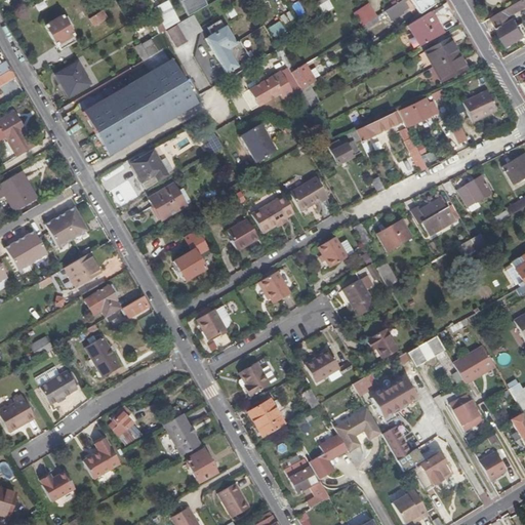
[(169,0),(168,0),(156,6),(166,28),(179,19),(169,0)]
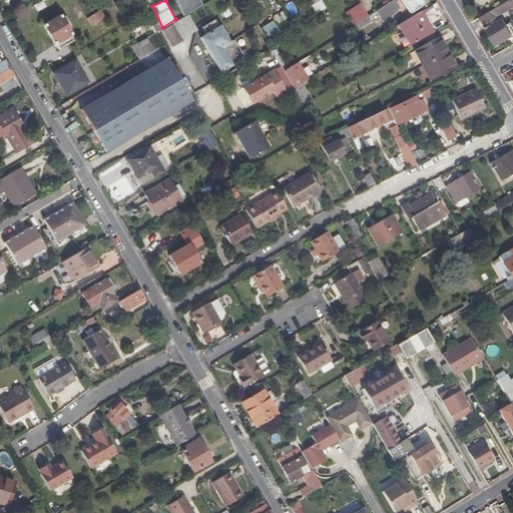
[(170,5),(177,19),(202,4),(200,0),(177,0),(170,4),(170,5)]
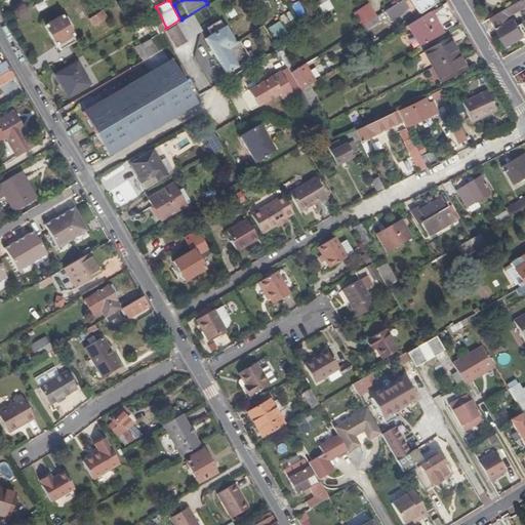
[(333,8),(328,0),(319,0),(315,2),(321,14),(333,8)]
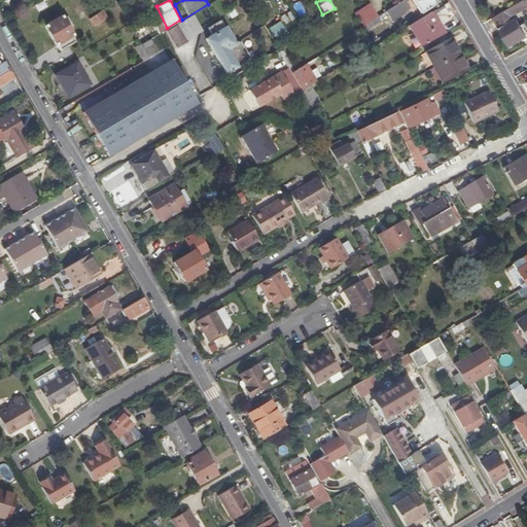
[(405,0),(399,0),(385,10),(390,18),(396,14),(397,15),(402,12),(403,9),(409,6),(405,0)]
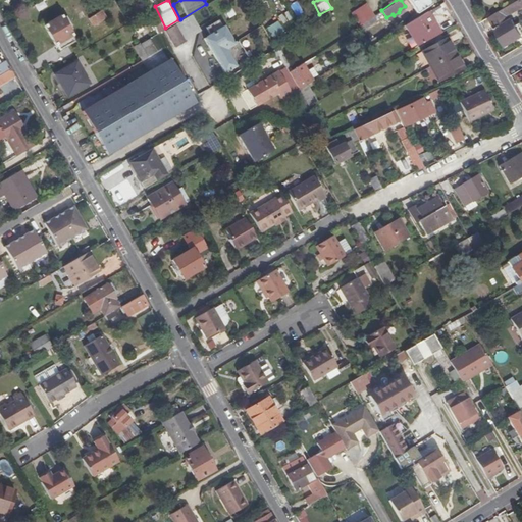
[(408,0),(416,11),(430,3),(427,0),(408,0)]
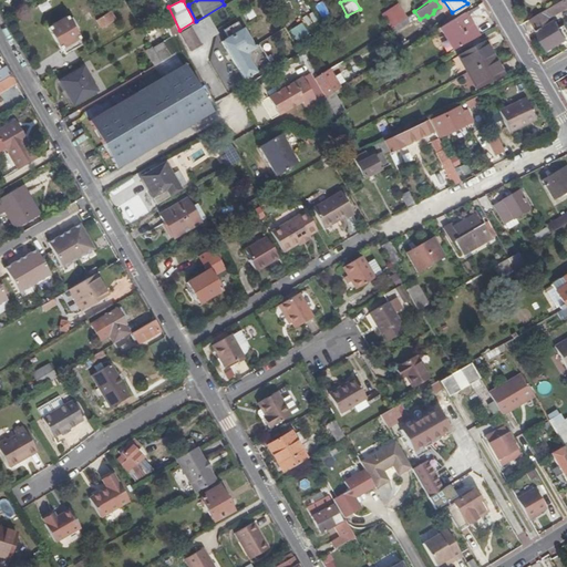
[(566,0),(563,0),(525,22),(542,52),(565,39),(555,21),(553,22),(550,17),(566,7),(566,0)]
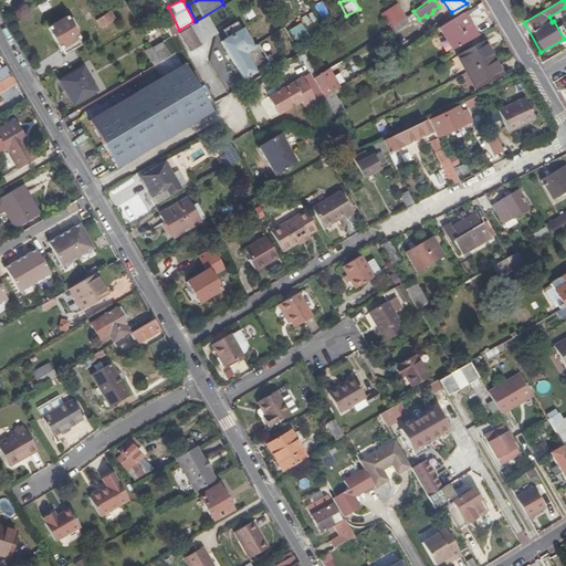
[(394,33),(409,22),(396,3),(380,14),(394,33)]
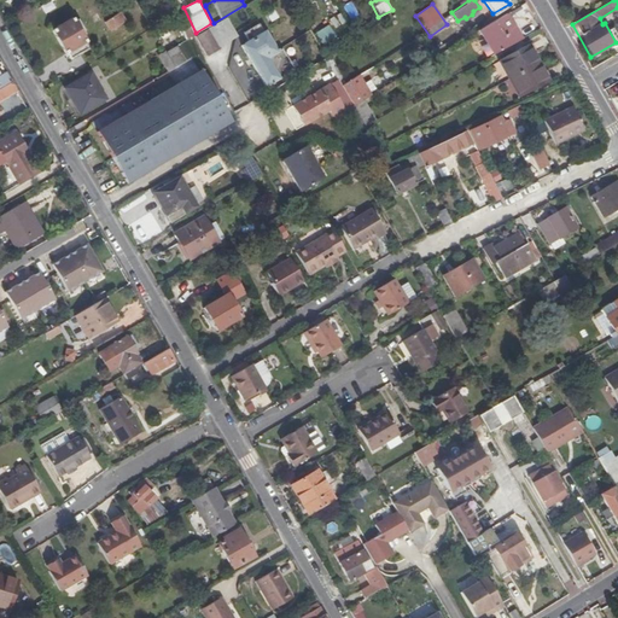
[(118,11),(104,21),(108,27),(109,29),(115,27),(116,29),(120,27),(118,24),(124,21),(118,11)]
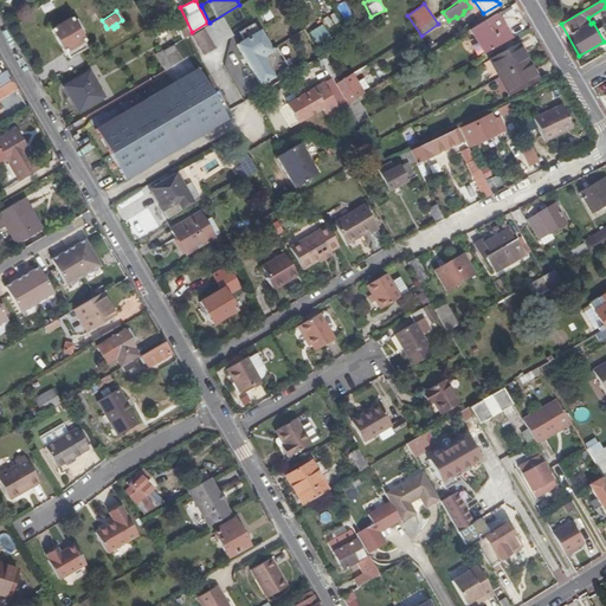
[(494,12),(470,27),(483,51),(509,37),(494,12)]
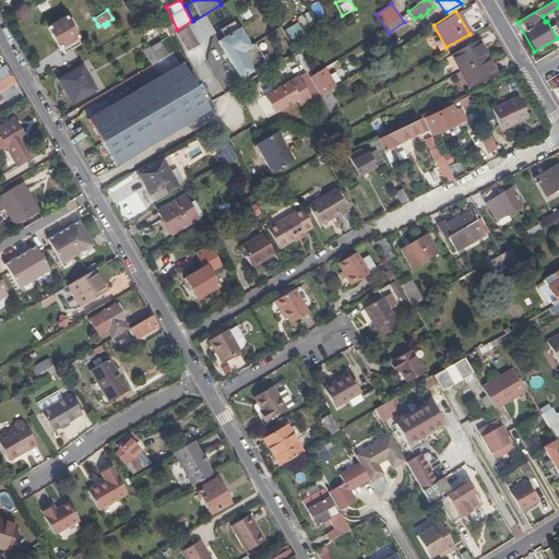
[(90,12),(72,23),(75,28),(72,30),(76,37),(97,24),(94,19),(90,12)]
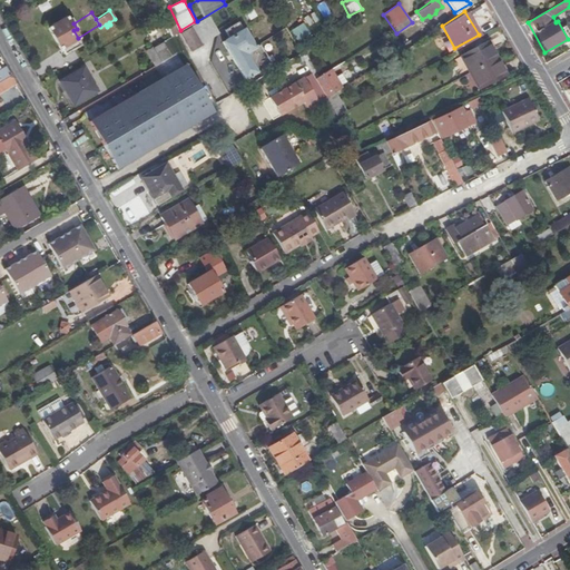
[(304,17),(307,26),(317,21),(314,12),(304,17)]
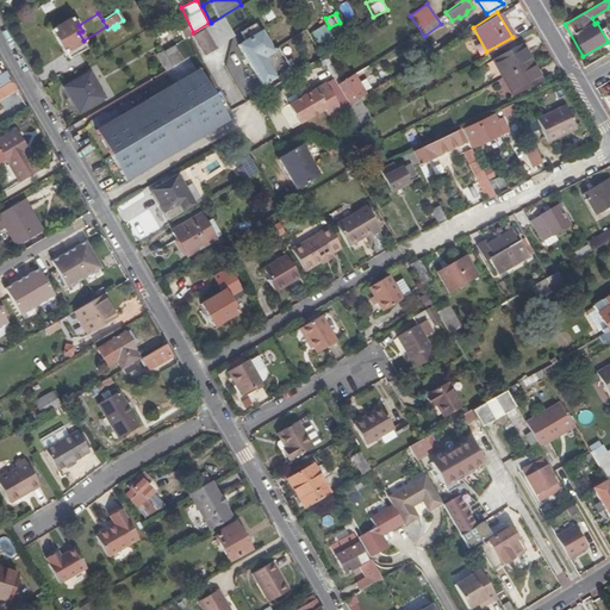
[(63,53),(83,41),(79,32),(82,31),(79,25),(75,19),(72,22),(69,18),(50,30),(55,38),(63,53)]
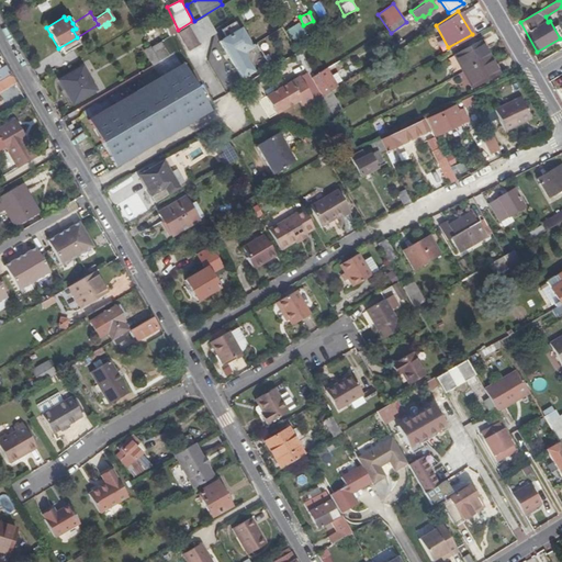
[(175,34),(186,52),(216,34),(205,17),(175,34)]
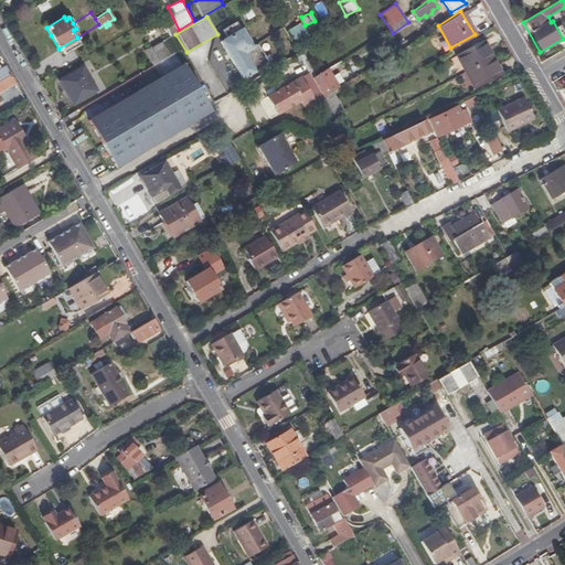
[(223,29),(227,36),(241,29),(236,21),(223,29)]
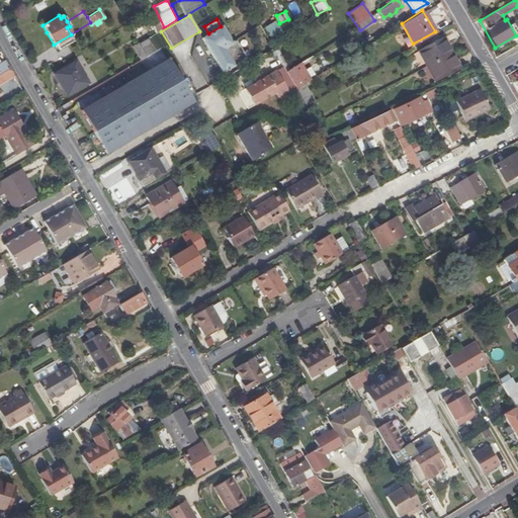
[(270,38),(282,30),(275,20),(263,28),(270,38)]
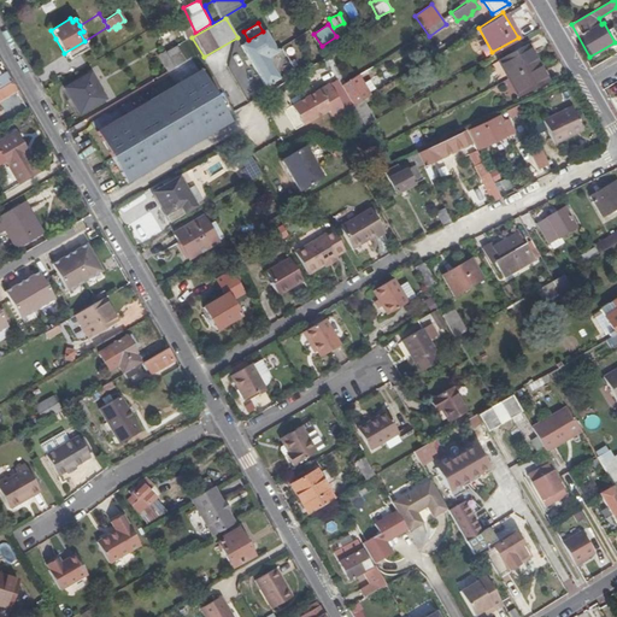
[(265,86),(289,71),(285,63),(274,69),(268,58),(277,52),(265,31),(263,31),(248,40),(241,45),(265,86)]
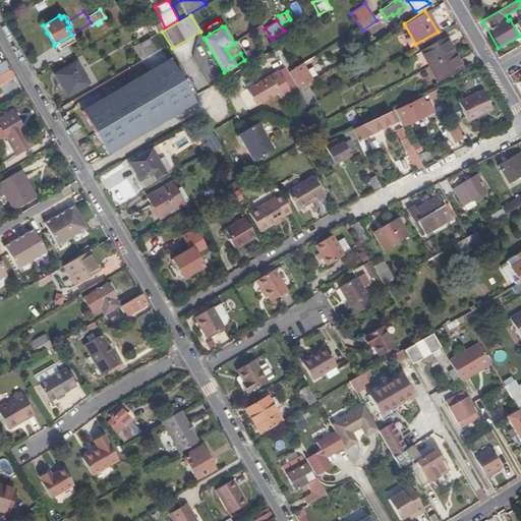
[(154,37),(133,47),(139,60),(161,50),(154,37)]
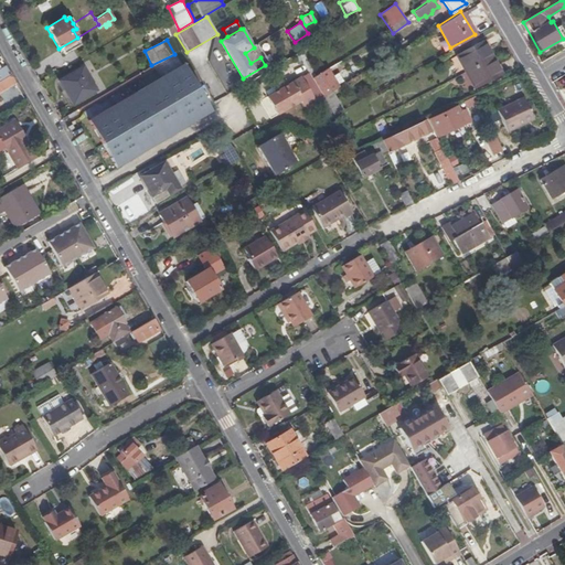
[(479,40),(452,55),(472,88),(499,73),(479,40)]
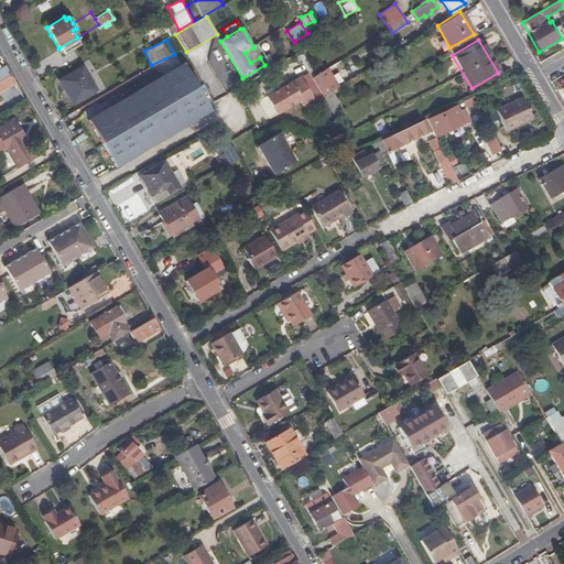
[(258,45),(253,47),(245,53),(250,63),(260,57),(264,65),(269,63),(258,45)]
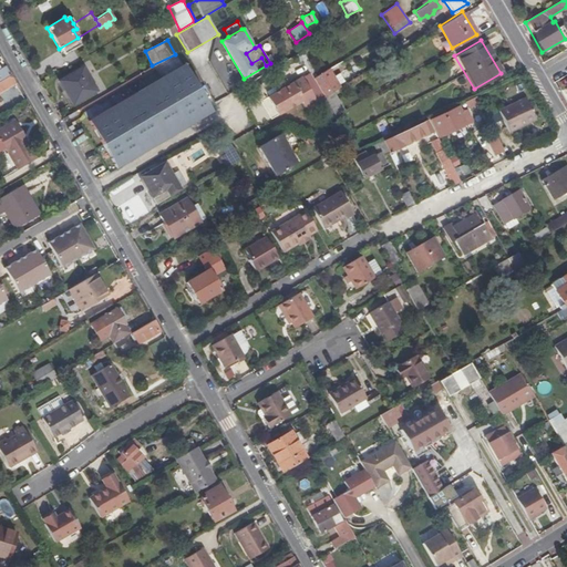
[(88,121),(115,168),(119,166),(157,144),(213,110),(210,105),(184,62),(88,121)]
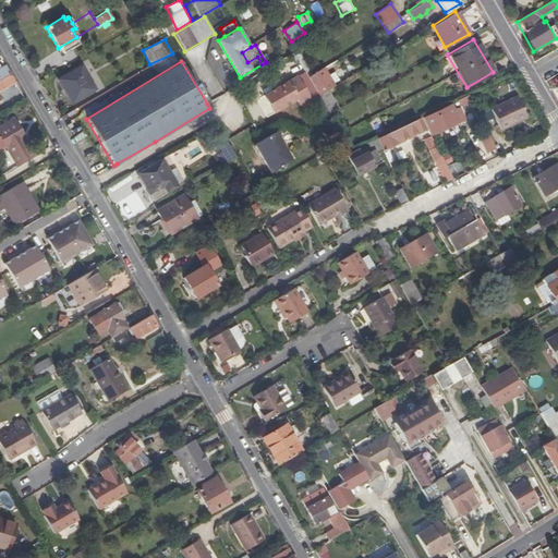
[(80,67),(58,80),(71,102),(93,89),(80,67)]
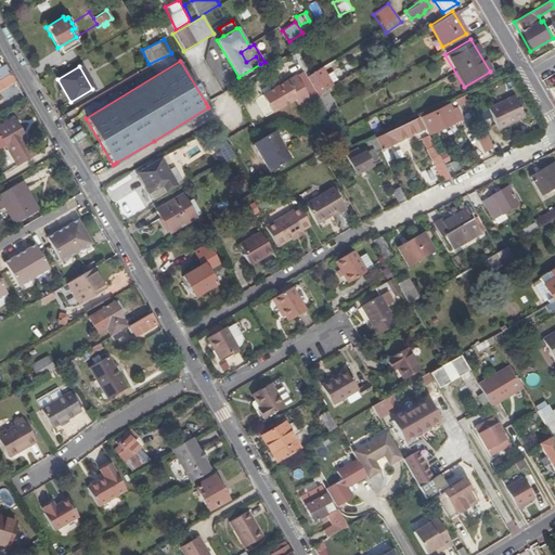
[(315,69),(306,76),(315,94),(326,88),(315,69)]
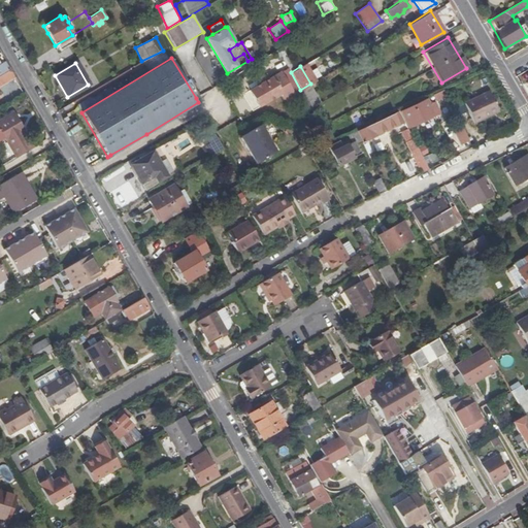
[(8,69),(0,73),(0,84),(12,76),(8,69)]
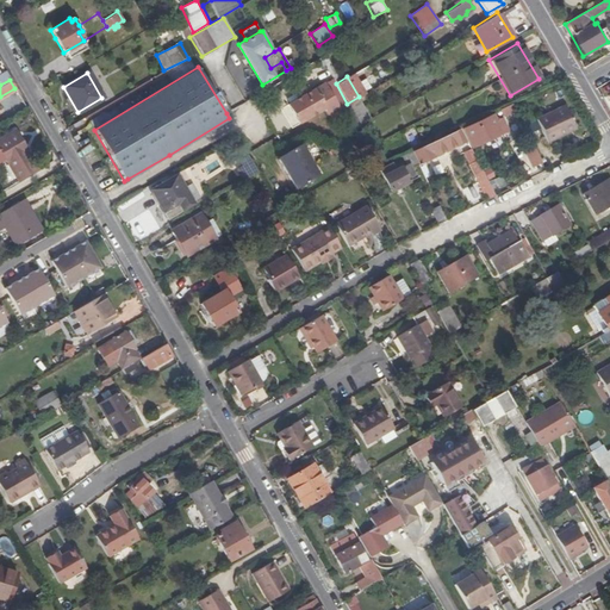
[(328,117),(348,106),(334,80),(288,104),(299,123),(324,110),(328,117)]
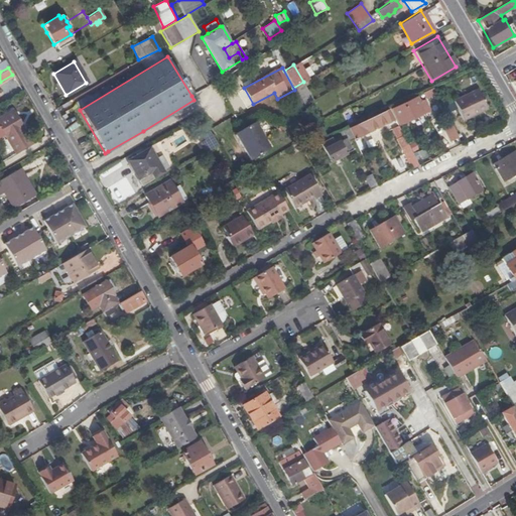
[(453,99),(463,119),(477,112),(475,108),(484,104),(485,104),(476,88),(453,99)]
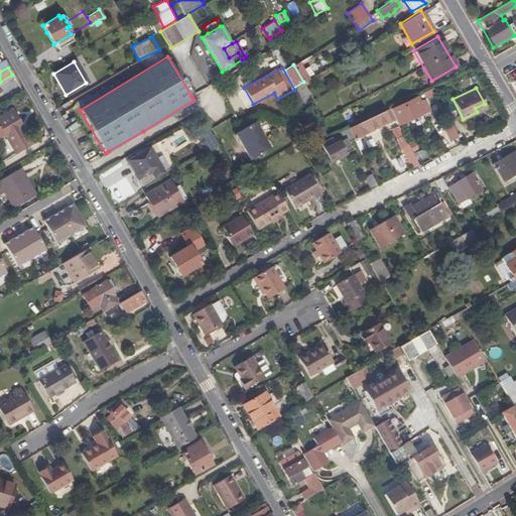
[(409,119),(423,113),(421,108),(426,106),(423,100),(418,102),(415,96),(408,99),(407,100),(390,108),(398,125),(409,119)]
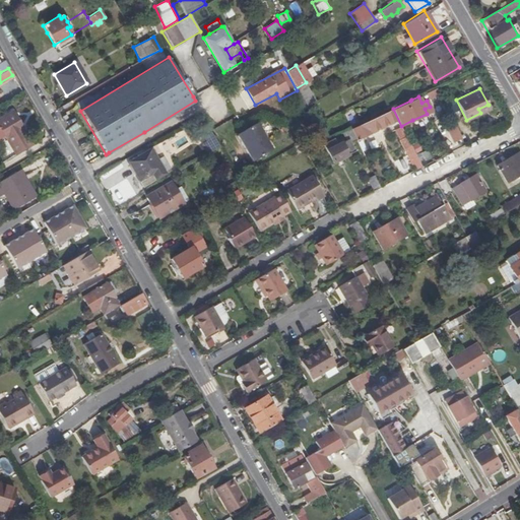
[(488,105),(478,109),(480,113),(490,108),(489,105),(488,105)]
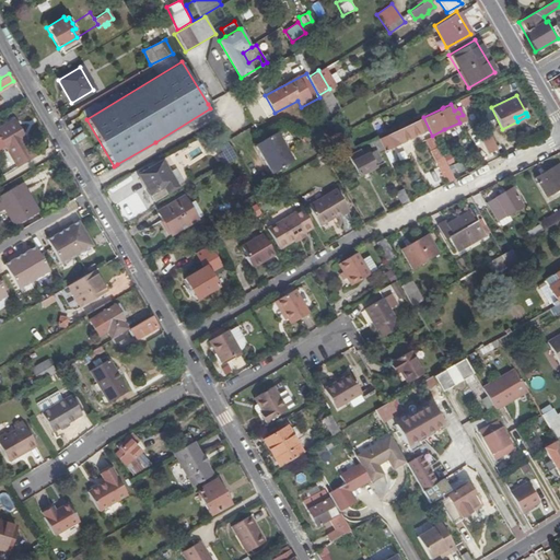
[(421,117),(377,138),(384,150),(399,142),(427,128),(421,117)]
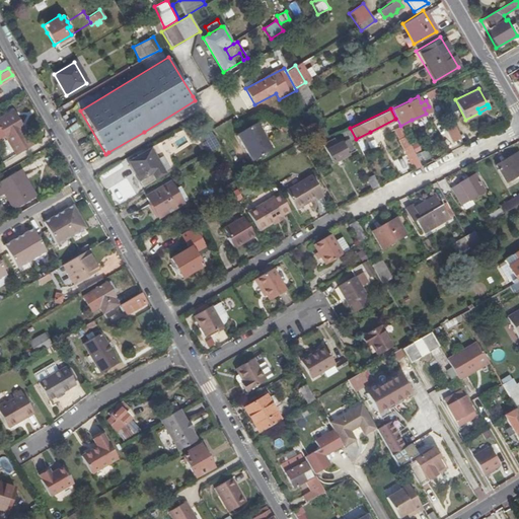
[(11,110),(0,116),(0,136),(3,135),(5,139),(22,129),(11,110)]
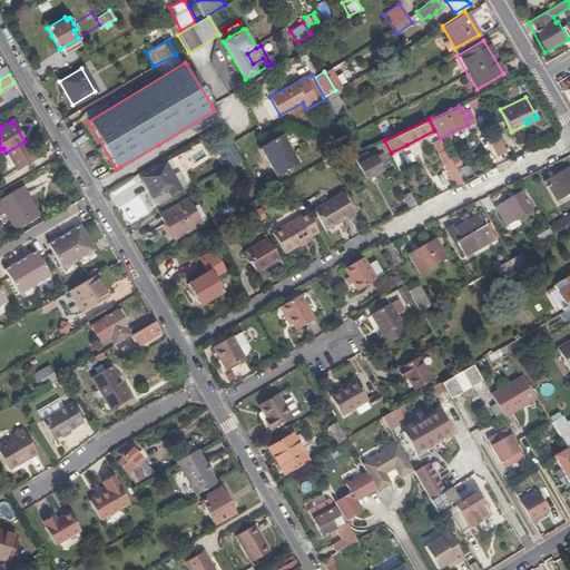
[(504,150),(494,128),(489,131),(489,133),(498,153),(504,150)]
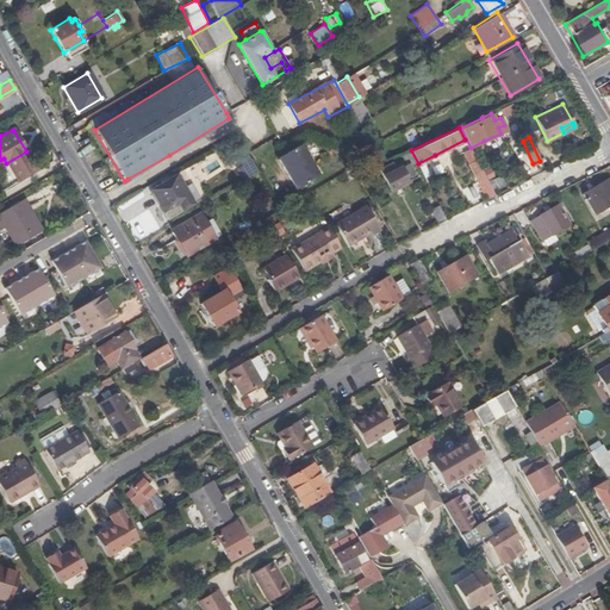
[(299,197),(322,182),(299,143),(275,156),(299,197)]
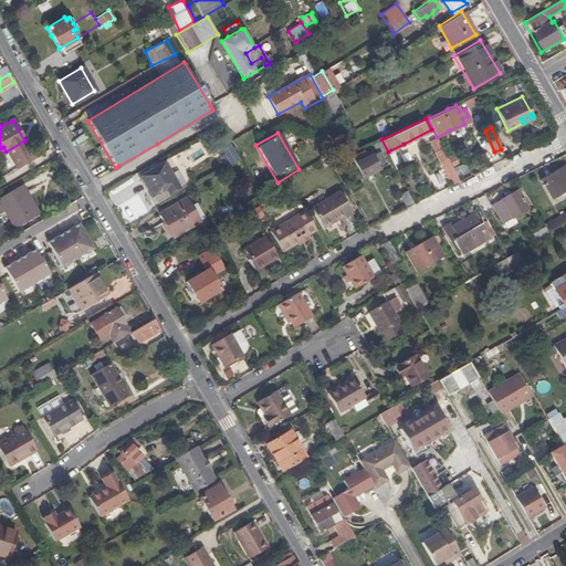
[(388,152),(381,139),(371,144),(378,155),(381,154),(381,155),(388,152)]
